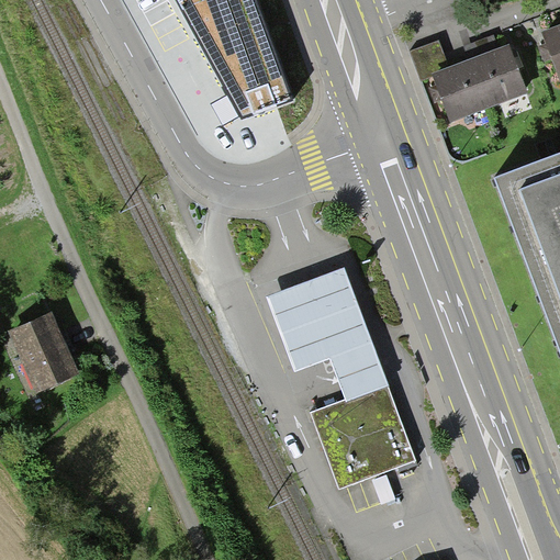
[(176,0),(241,119),(295,100),(257,0),(176,0)]
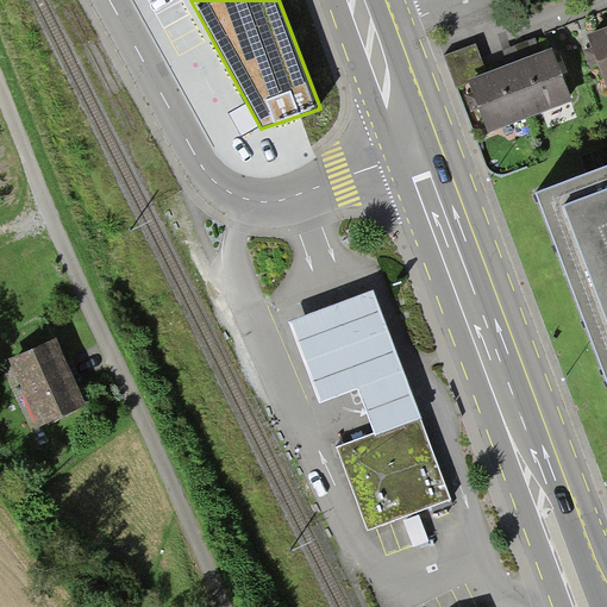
[(606,25),(587,32),(606,81),(606,80),(606,25)]
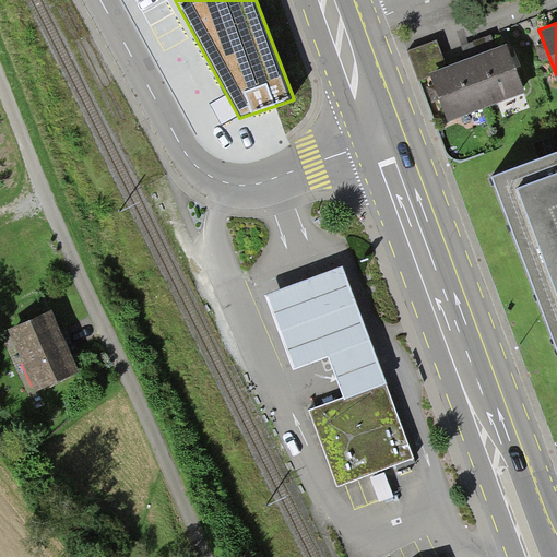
[(447,117),(522,85),(505,42),(428,73),(447,117)]
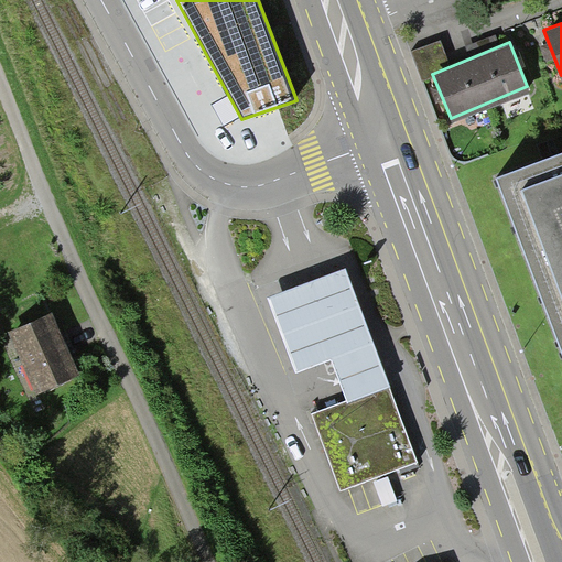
[(561,151),(493,179),(561,358),(561,151)]
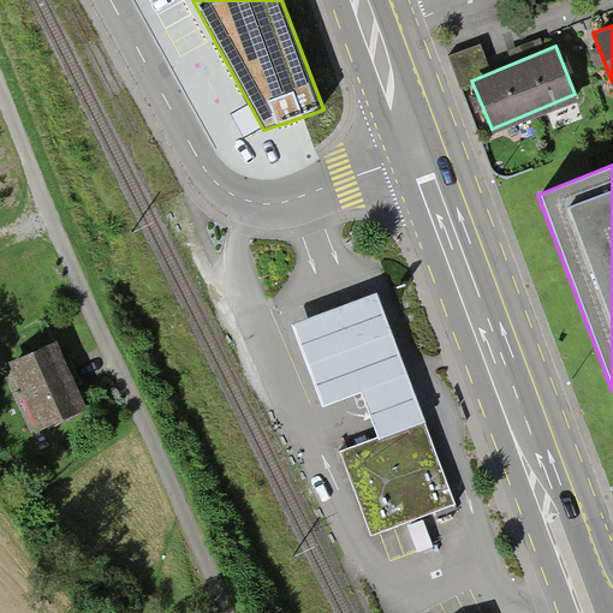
[(375,291),(290,323),(321,405),(362,390),(379,435),(337,452),(369,537),(456,505),(375,291)]
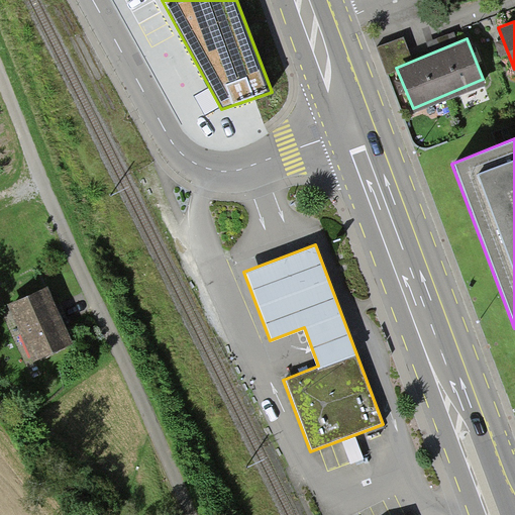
[(75,342),(46,285),(7,304),(34,362),(75,342)]
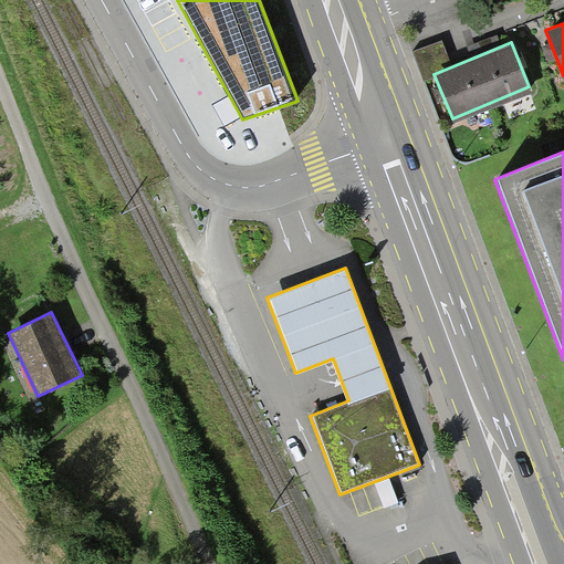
All buildings are outlined.
